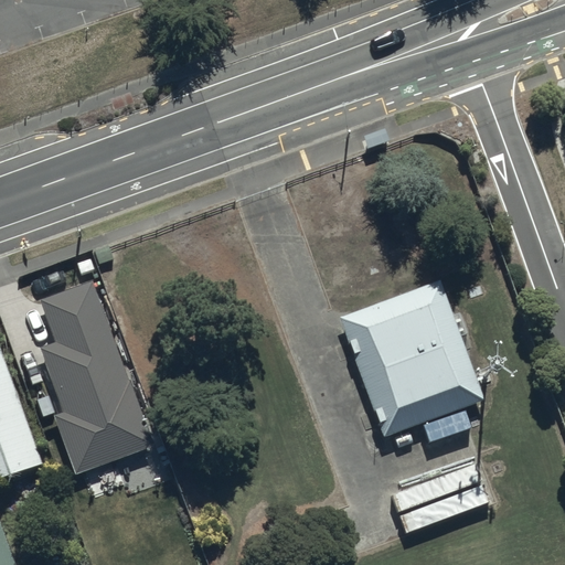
[(439,277),(337,316),(382,437),(484,400),(439,277)]
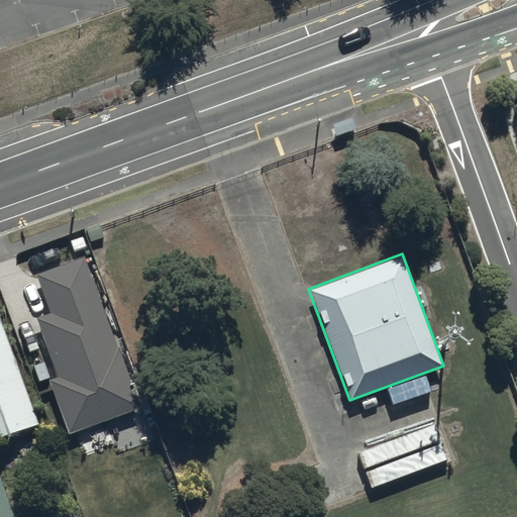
[(138,408),(80,259),(36,275),(52,313),(33,320),(57,380),(48,383),(69,434),(138,408)]
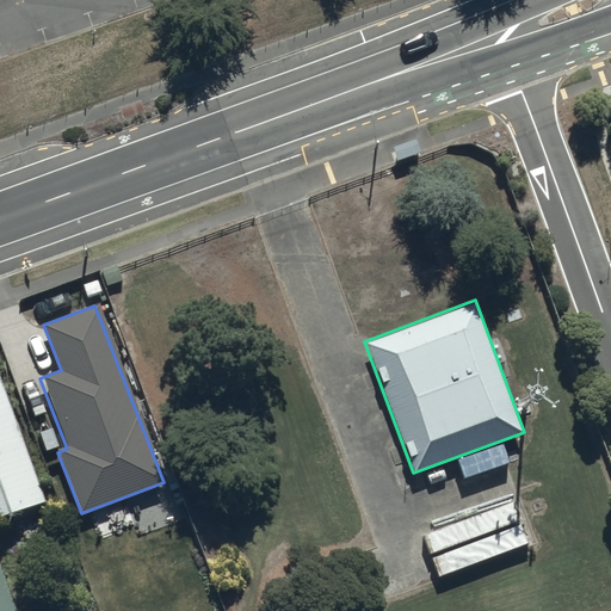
[(0,517),(42,504),(0,383),(0,517)]
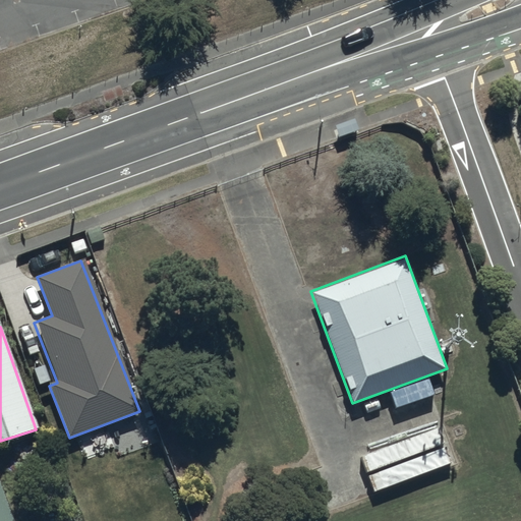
[(437,428),(360,456),(373,490),(450,463),(437,428)]
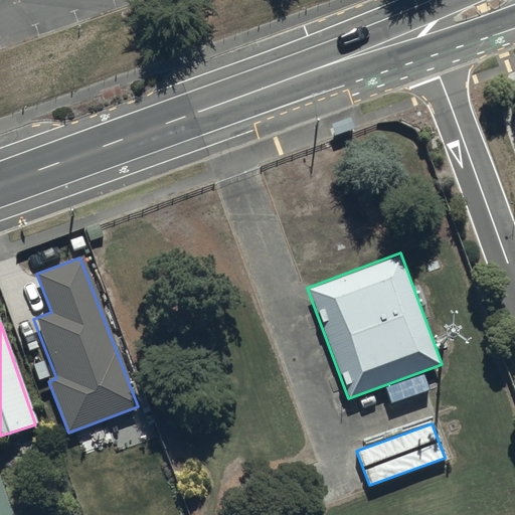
[(0,514),(12,514),(0,484),(0,514)]
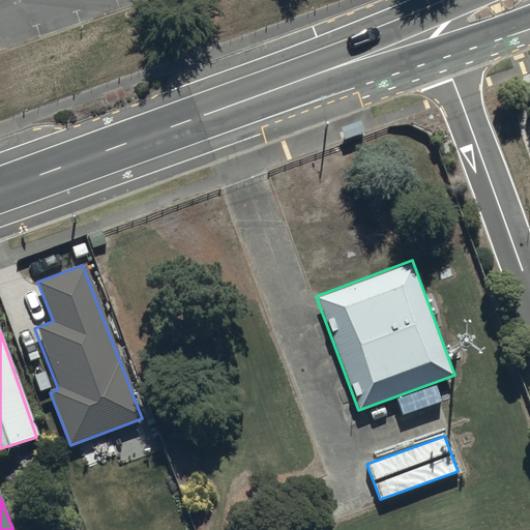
All buildings are outlined.
